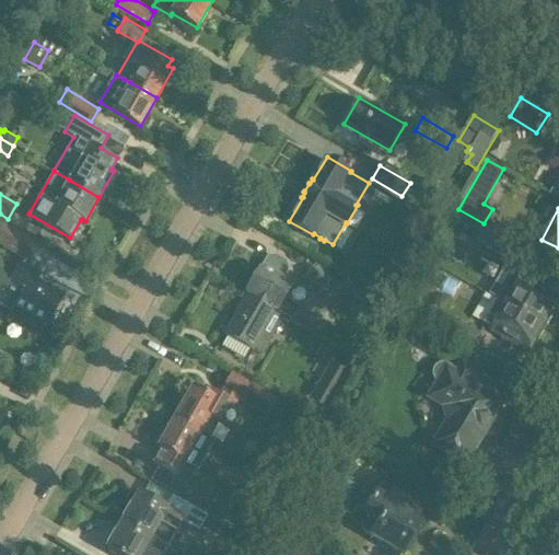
[(36,238),(0,217),(0,240),(26,255),(36,238)]
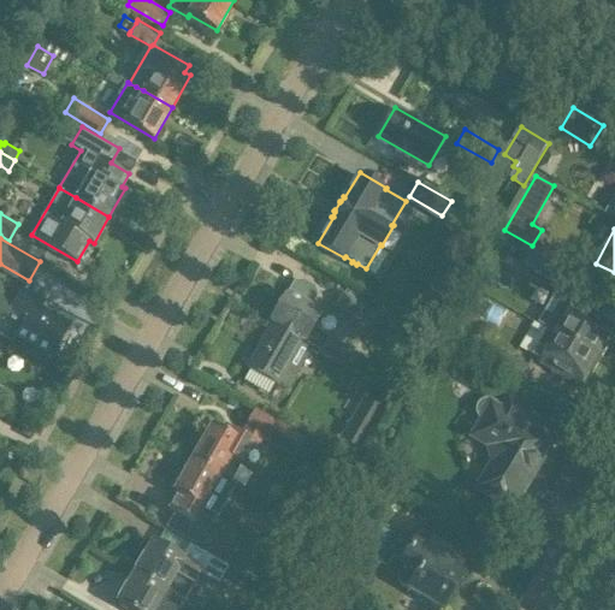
[(524,261),(556,280),(565,265),(532,246),(524,261)]
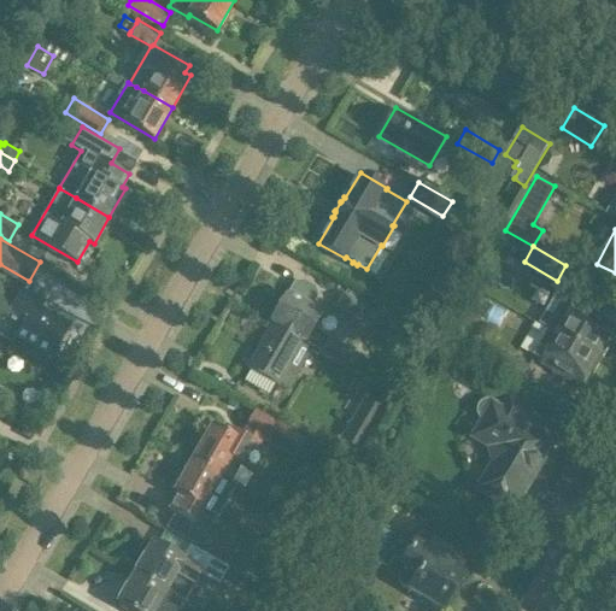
[(323,348),(329,336),(329,330),(314,322),(321,311),(310,305),(317,292),(314,285),(304,278),(295,280),(271,322),(304,340),(305,339),(323,348)]
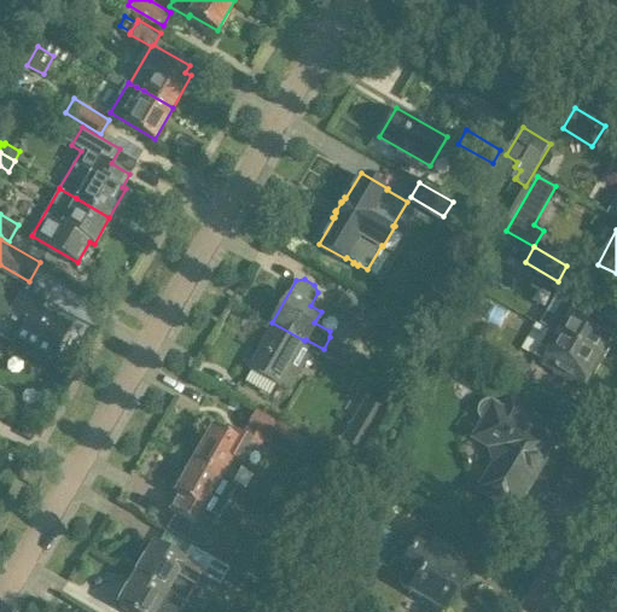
[(552,327),(559,331),(603,356),(610,343),(606,341),(615,327),(577,306),(583,295),(564,283),(541,321),(552,327)]
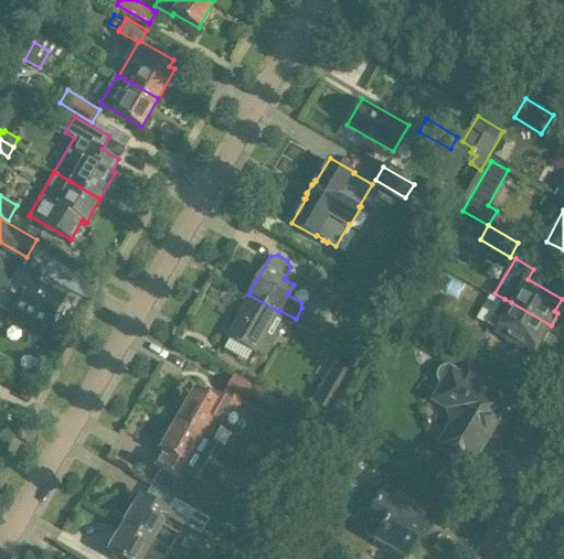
[(59,312),(55,310),(65,294),(38,279),(40,273),(22,264),(10,283),(0,277),(0,302),(13,310),(8,320),(38,336),(45,321),(49,323),(50,320),(53,322),(59,312)]
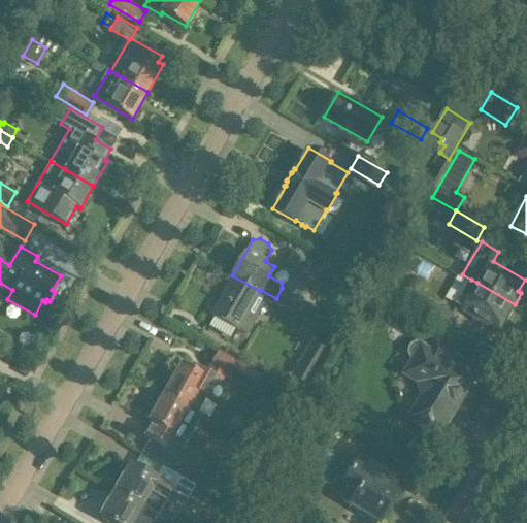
[(306,270),(313,260),(293,249),(287,259),(306,270)]
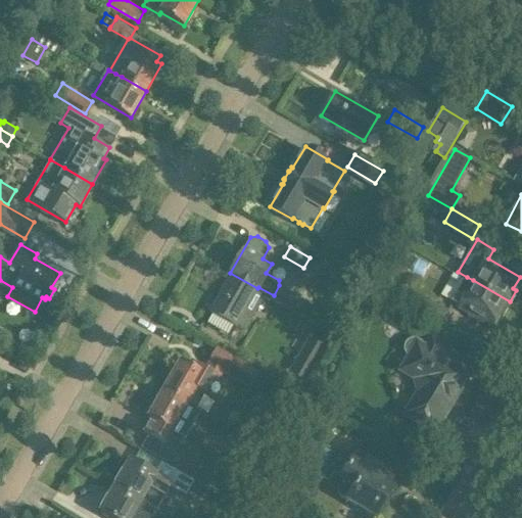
[(244,328),(251,317),(244,313),(257,288),(230,273),(209,308),(244,328)]
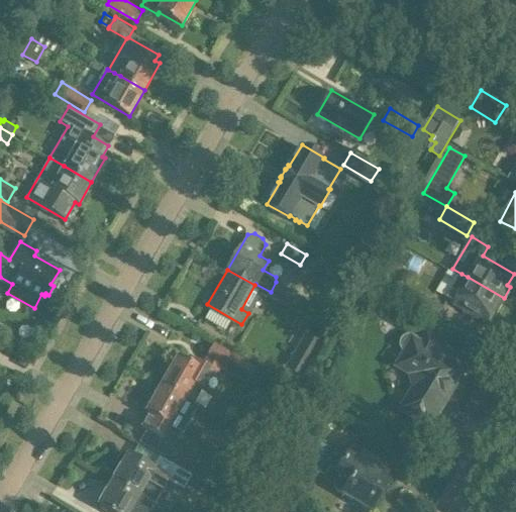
[(497,309),(504,298),(468,277),(461,274),(448,296),(488,319),(494,308),(497,309)]
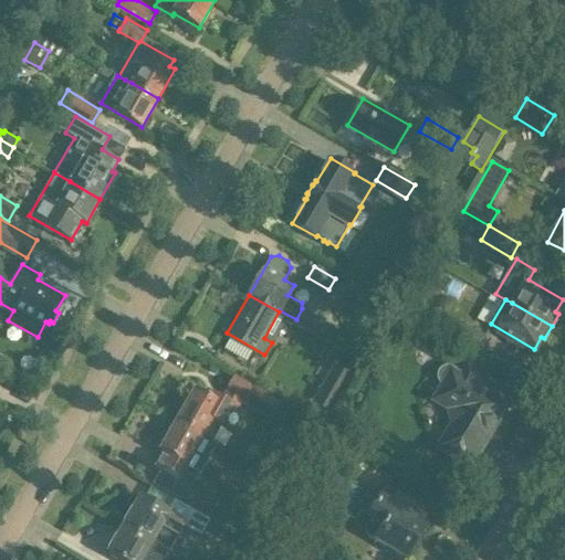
[(477,349),(483,337),(428,306),(421,317),(477,349)]
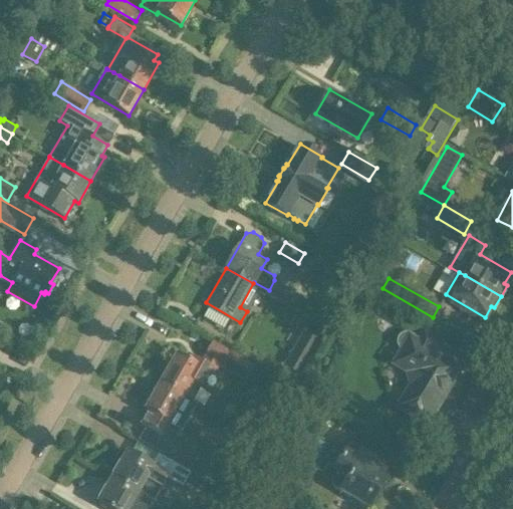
[(457,346),(426,329),(421,336),(413,331),(407,331),(406,331),(402,333),(400,337),(400,339),(400,341),(401,343),(401,345),(405,349),(399,359),(423,373),(404,407),(429,422),(462,364),(450,358),(457,346)]
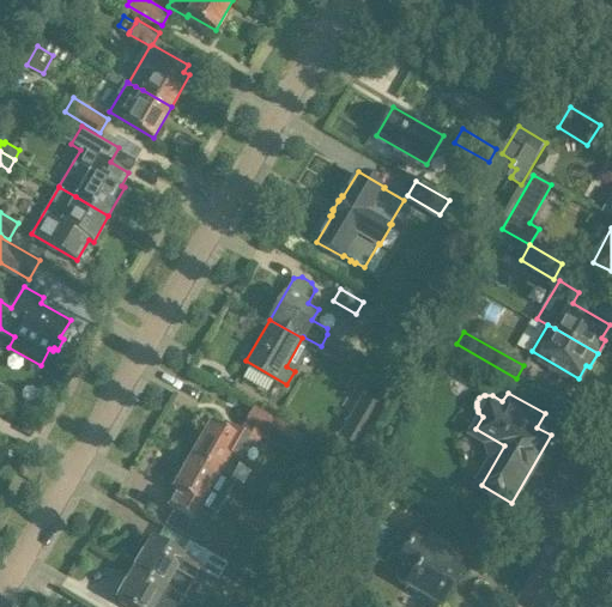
[(359,449),(383,405),(362,394),(338,438),(359,449)]
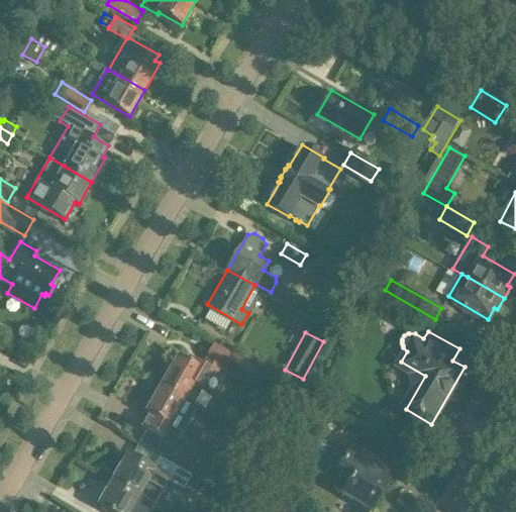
[(256,365),(219,343),(206,366),(195,359),(193,363),(178,354),(162,383),(195,401),(212,371),(215,373),(220,364),(248,379),(256,365)]
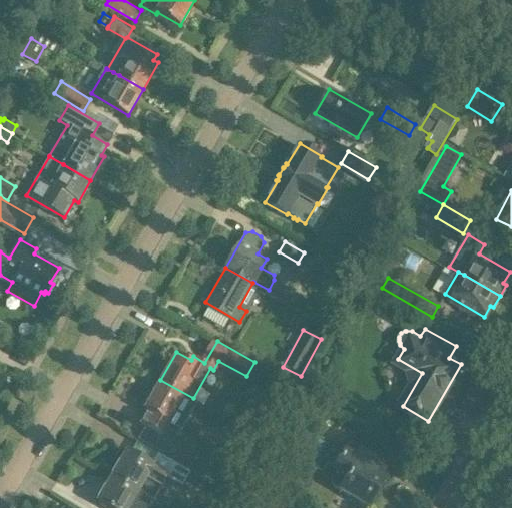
[(167,426),(178,406),(186,411),(193,398),(160,380),(144,408),(150,412),(143,424),(161,434),(154,446),(164,452),(176,431),(167,426)]
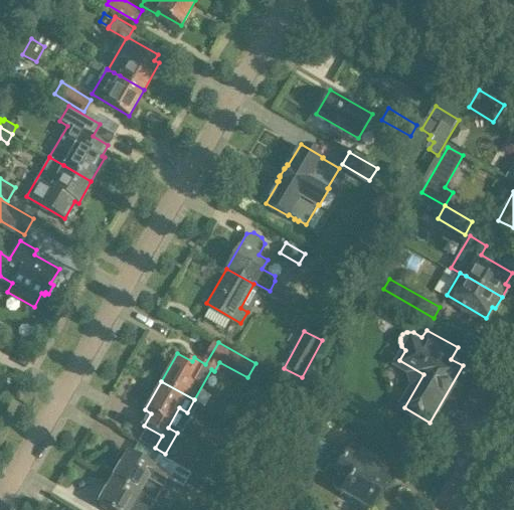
[(370,507),(386,479),(381,475),(391,460),(353,439),(333,475),(332,478),(333,482),(334,484),(337,487),(370,507)]
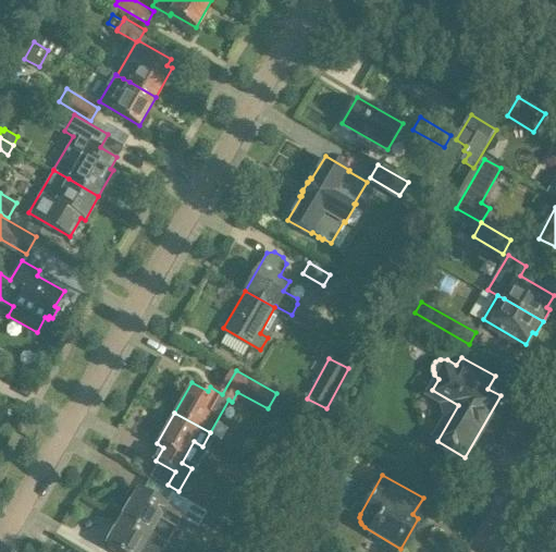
[(201,495),(189,488),(185,497),(197,503),(201,495)]
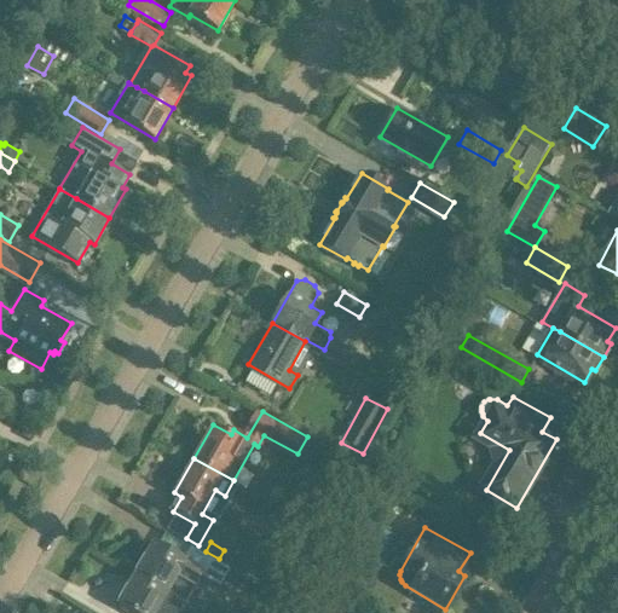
[(184,560),(154,543),(136,573),(178,597),(179,597),(185,601),(201,572),(220,583),(230,566),(192,544),(184,560)]
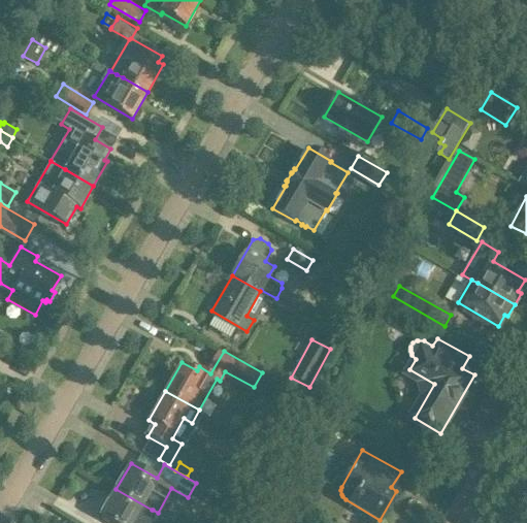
[(145,521),(152,510),(116,489),(101,515),(116,522),(131,522),(135,516),(145,521)]
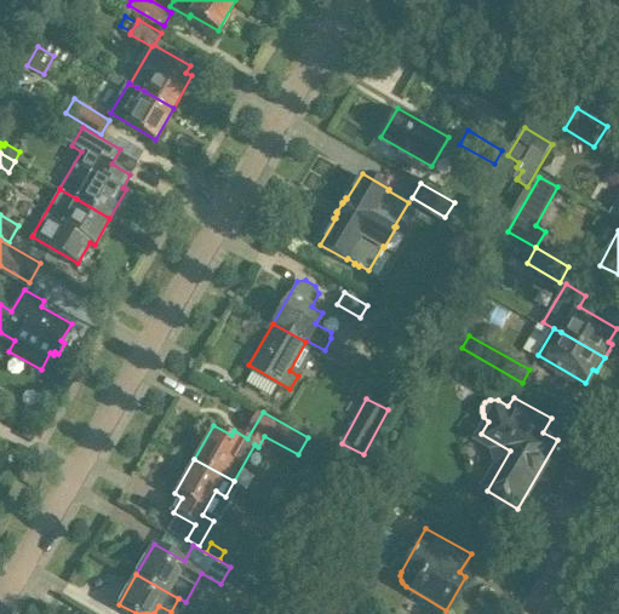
[(343,613),(345,610),(322,597),(325,594),(302,580),(291,598),(314,612),(317,613),(343,613)]
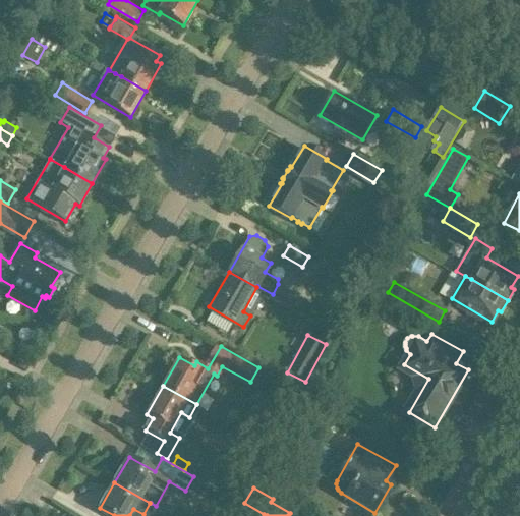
[(262,515),(263,515),(244,505),(237,515),(262,515)]
